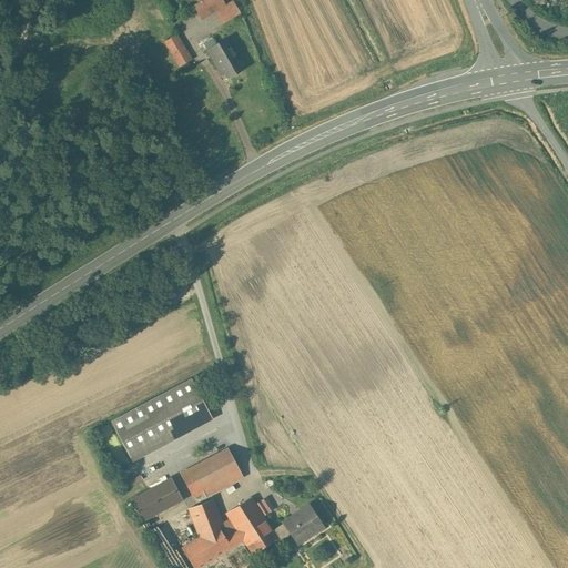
[(222,0),(202,0),(193,6),(201,20),(226,6),(222,0)]
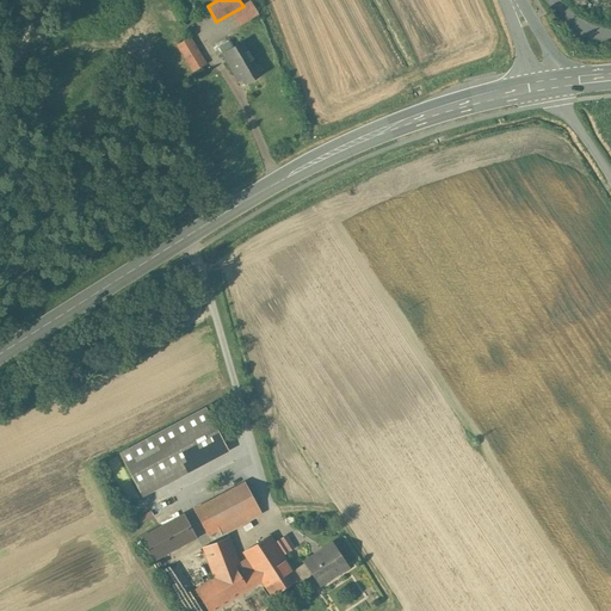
[(250,0),(230,12),(240,26),(259,16),(250,0)]
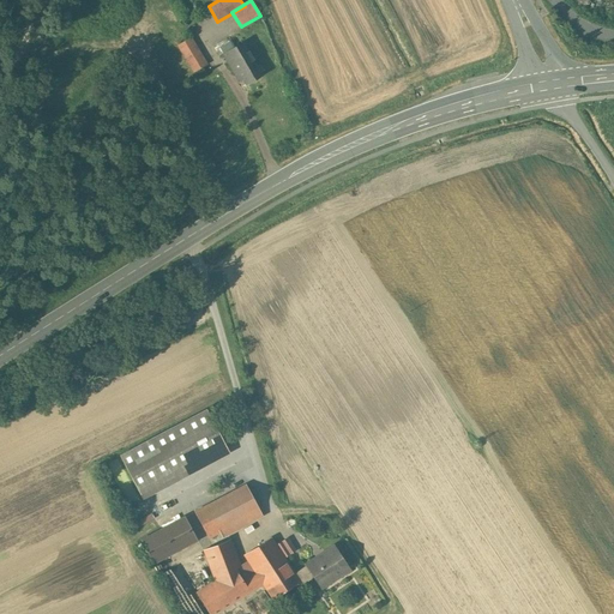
[(193,38),(178,47),(191,72),(206,64),(204,58),(208,56),(204,50),(200,52),(193,38)]
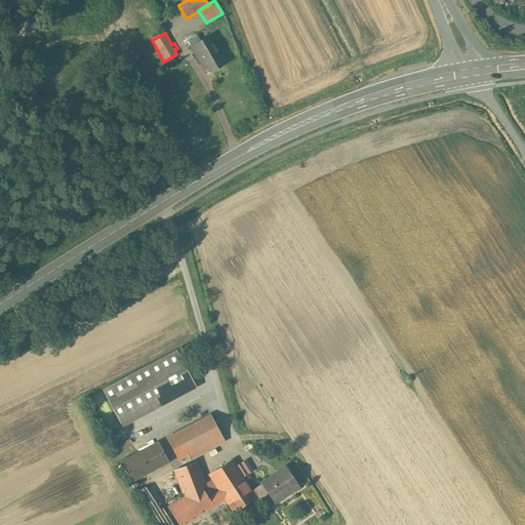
[(206,37),(190,46),(201,65),(204,63),(208,70),(220,62),(206,37)]
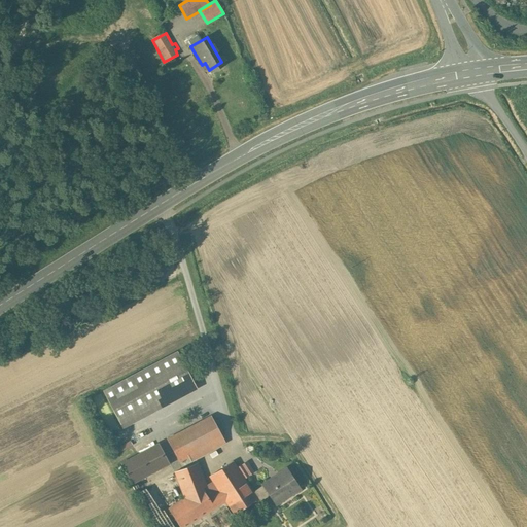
[(177,352),(103,391),(123,428),(197,389),(177,352)]
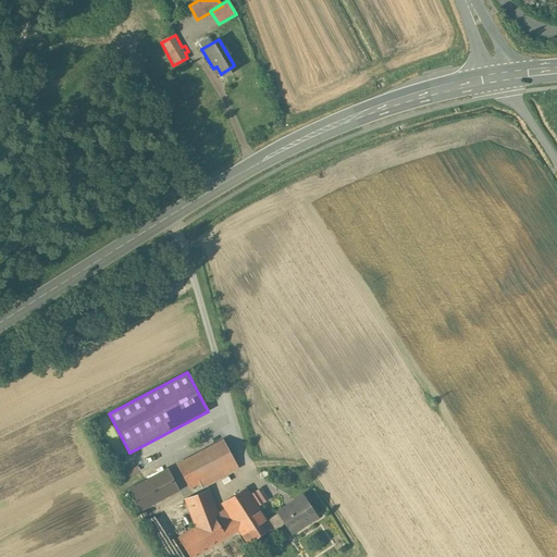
[(222,441),(176,465),(188,487),(197,483),(200,486),(237,468),(222,441)]
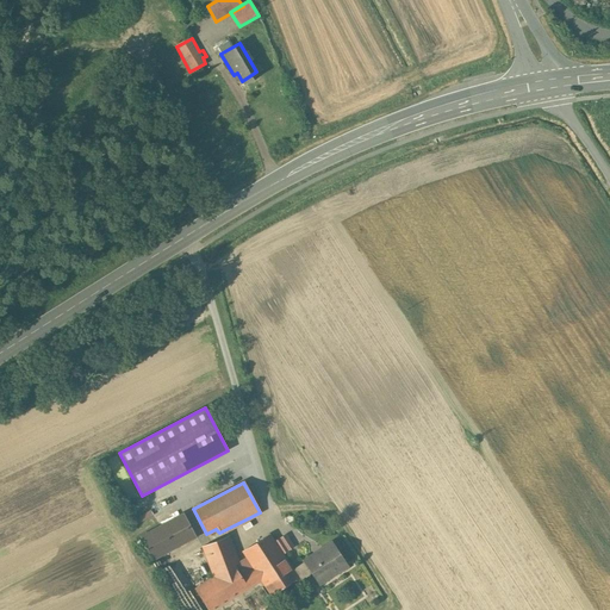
[(182,514),(138,537),(151,560),(195,536),(182,514)]
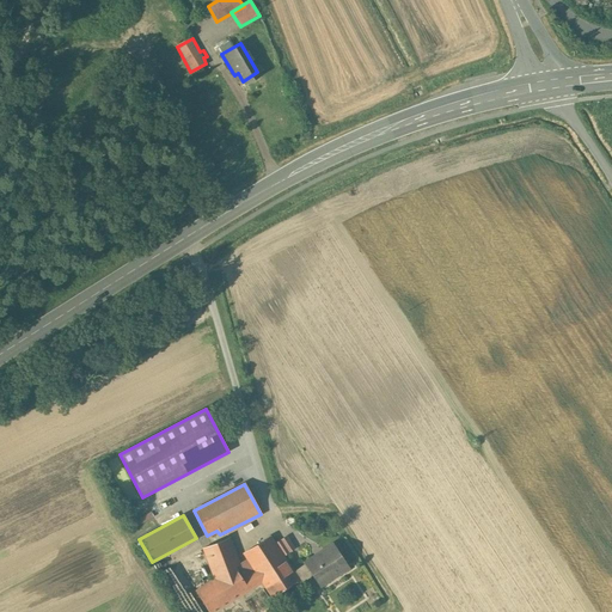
[(215,579),(196,592),(209,611),(215,611),(263,582),(273,597),(297,582),(298,581),(293,573),(282,555),(294,548),(286,534),(274,543),(270,536),(244,551),(255,570),(243,576),(230,538),(203,546),(215,579)]
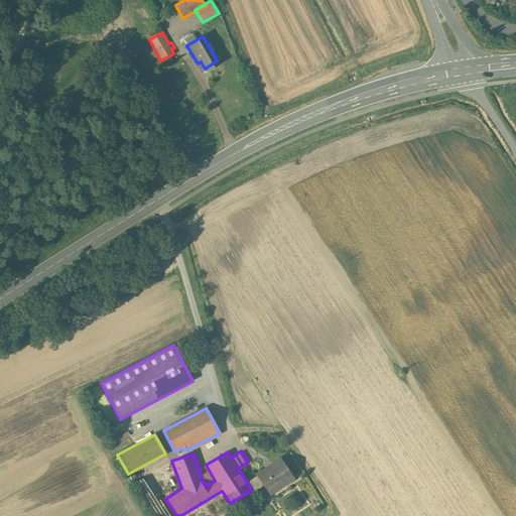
[(280,461),(247,483),(251,490),(250,491),(252,494),(263,487),(268,494),(292,478),(280,461)]
